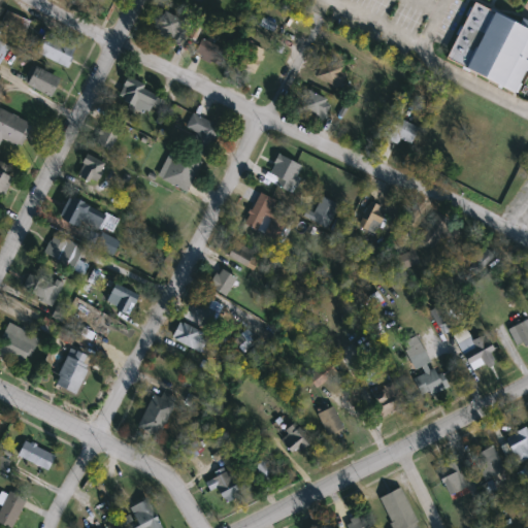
[(471,0),(444,56),(513,90),(527,59),(527,19),(521,15),(519,20),(490,5),(489,7),(474,0),(471,0)]
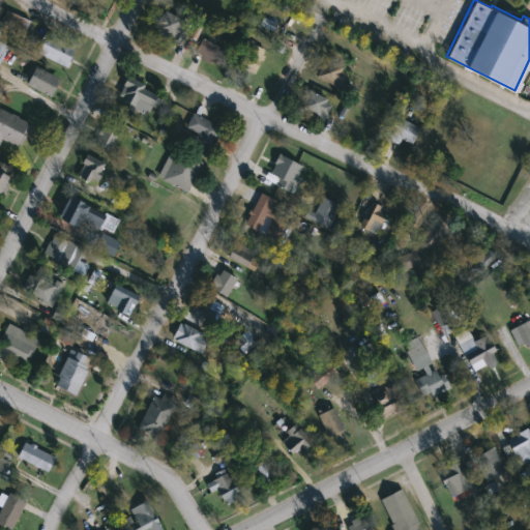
[(154,22),(174,10),(188,34),(169,47),(154,22)]
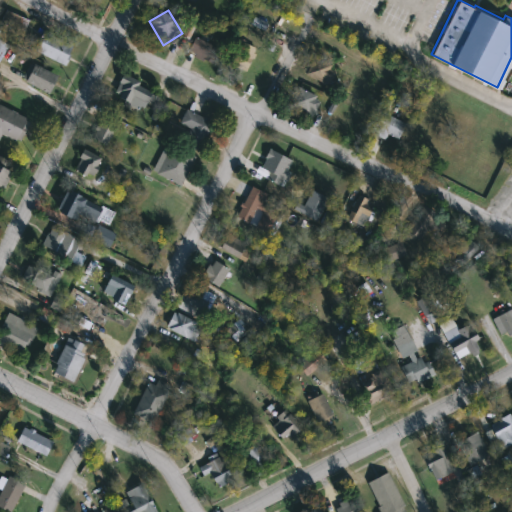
[(0,27),(0,25),(7,11),(29,22),(20,38),(0,27)]
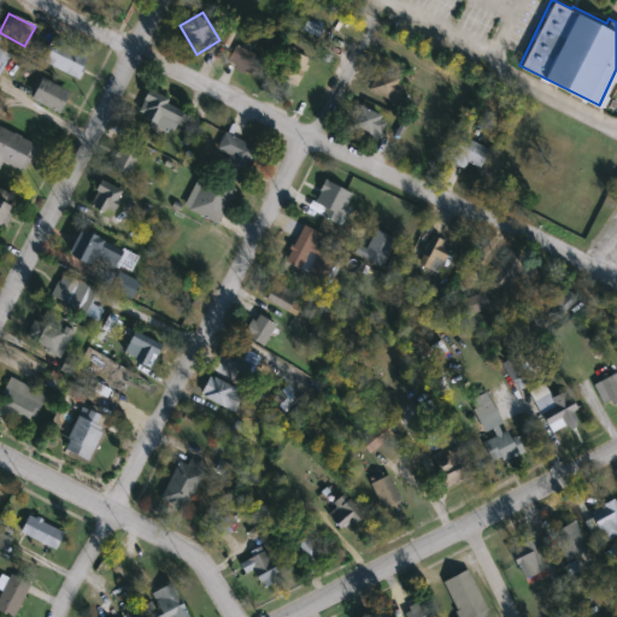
[(78,80),(41,65),(51,41),(88,56),(78,80)]
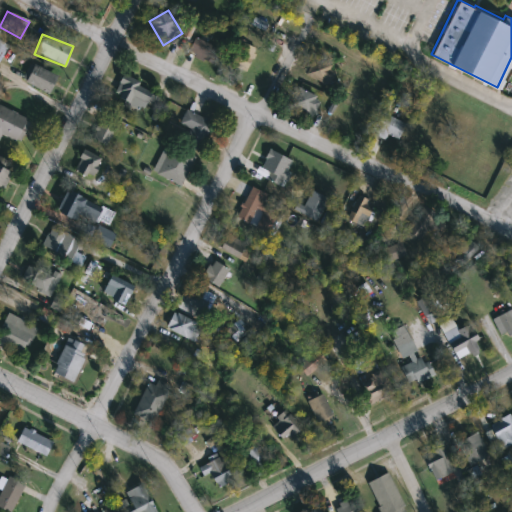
[(188,49),(198,37),(219,53),(208,66),(188,49)]
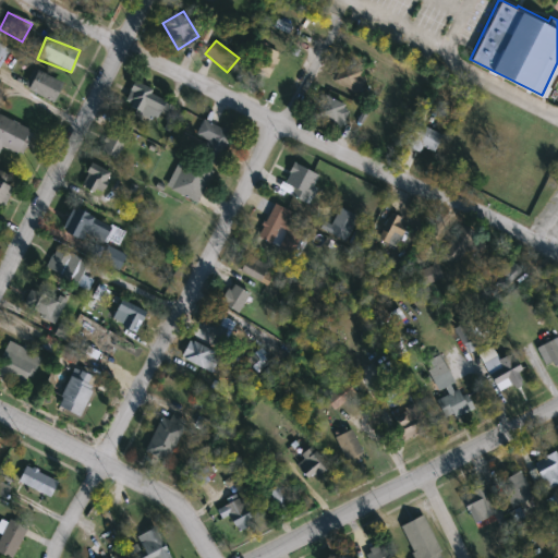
[(0,45),(9,51),(0,67),(0,45)]
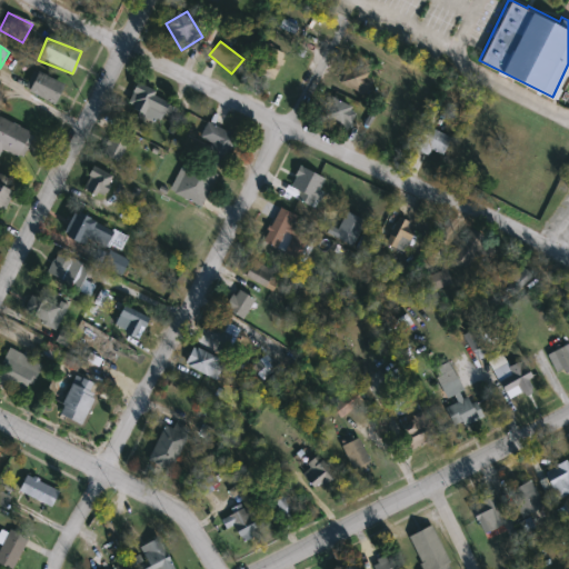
[(285,57),(273,79),(255,70),(267,48),(285,57)]
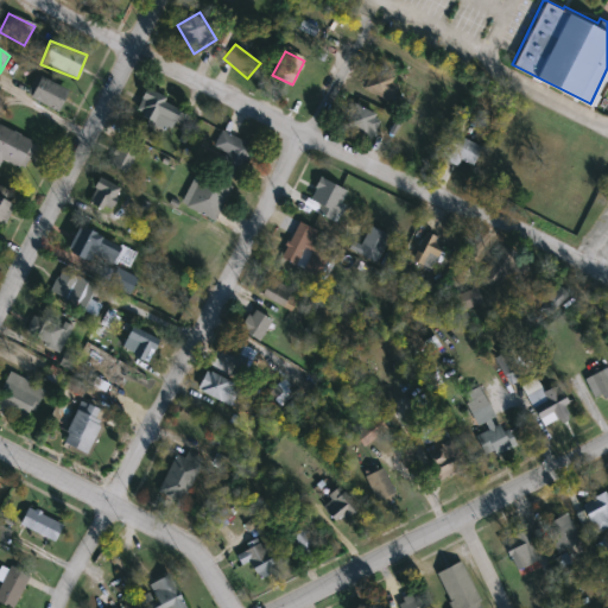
[(362,87),(377,69),(397,86),(384,103),(362,87)]
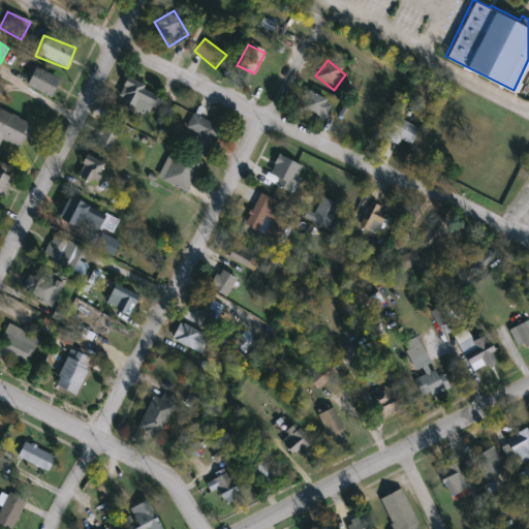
[(50,98),(26,86),(34,68),(59,81),(50,98)]
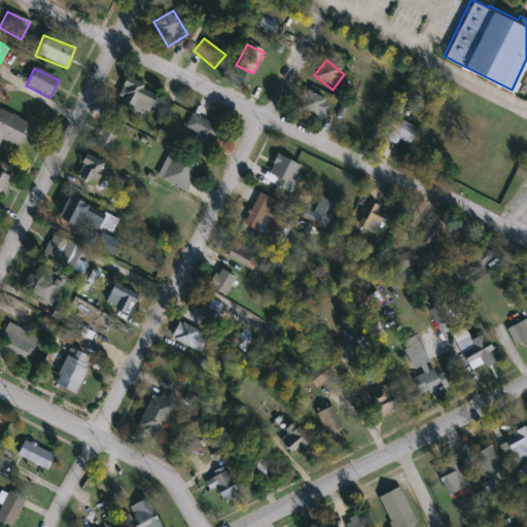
[(115,101),(125,79),(156,93),(147,114),(115,101)]
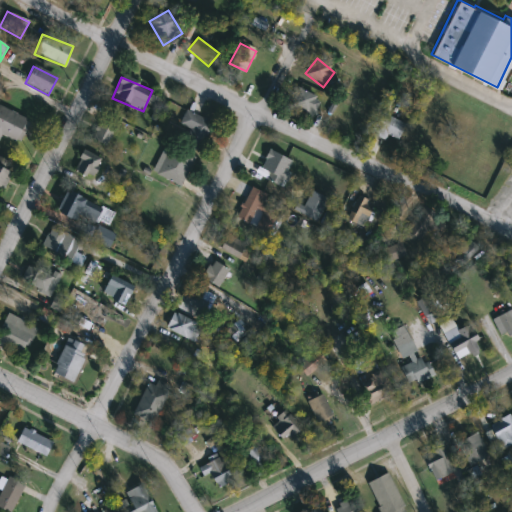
[(289,107),(298,89),(320,100),(312,118),(289,107)]
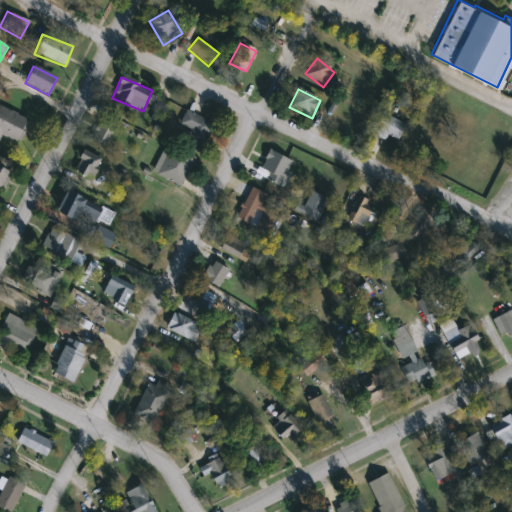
[(0,137),(0,107),(29,122),(17,146),(0,137)]
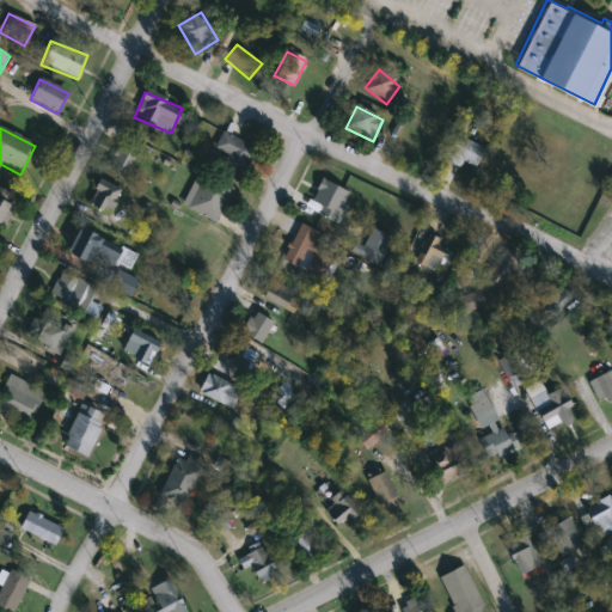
[(239,181),(220,172),(227,155),(215,150),(222,133),(255,147),(239,181)]
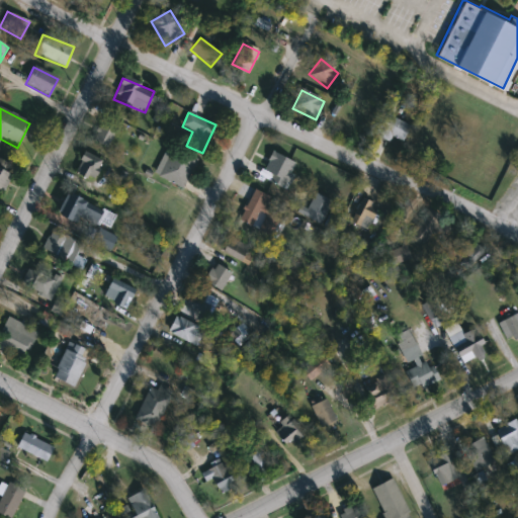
[(92,141),(107,113),(122,122),(106,149),(92,141)]
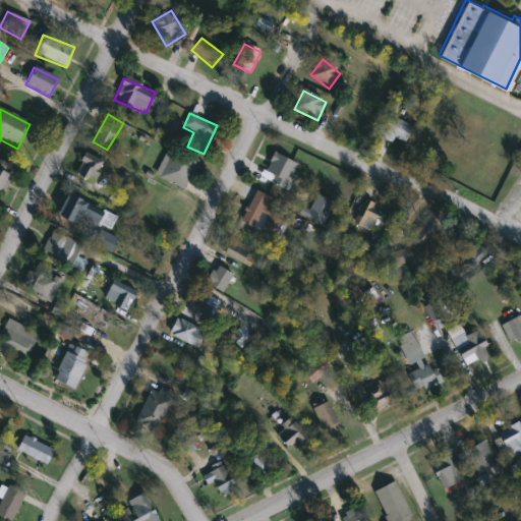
[(392,143),(378,136),(388,115),(412,127),(404,143),(394,138),(392,143)]
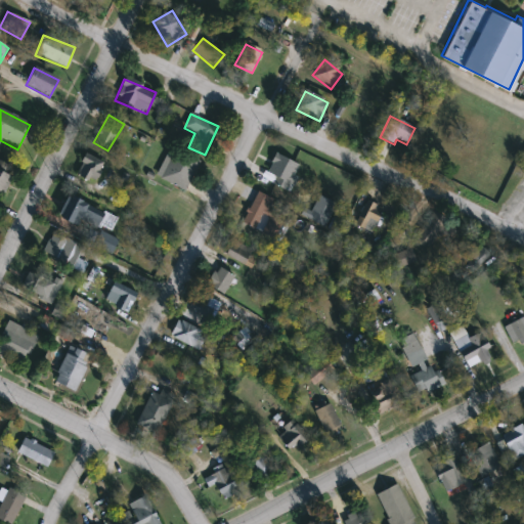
[(75,177),(85,155),(103,163),(94,185),(75,177)]
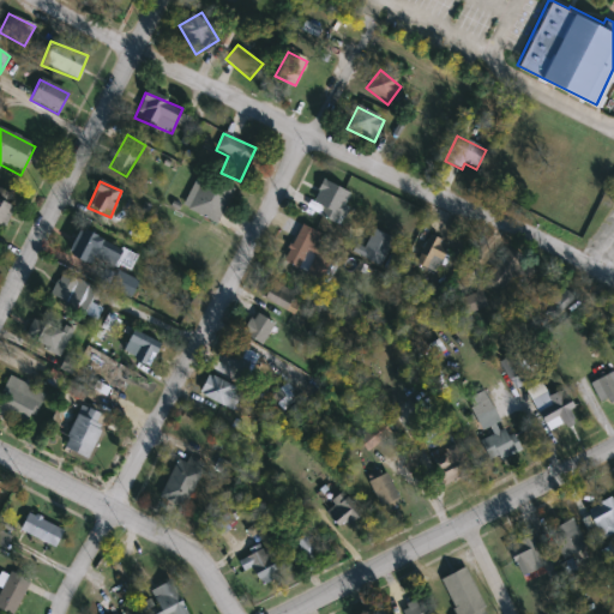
[(187,209),(204,181),(223,192),(216,202),(226,208),(215,226),(187,209)]
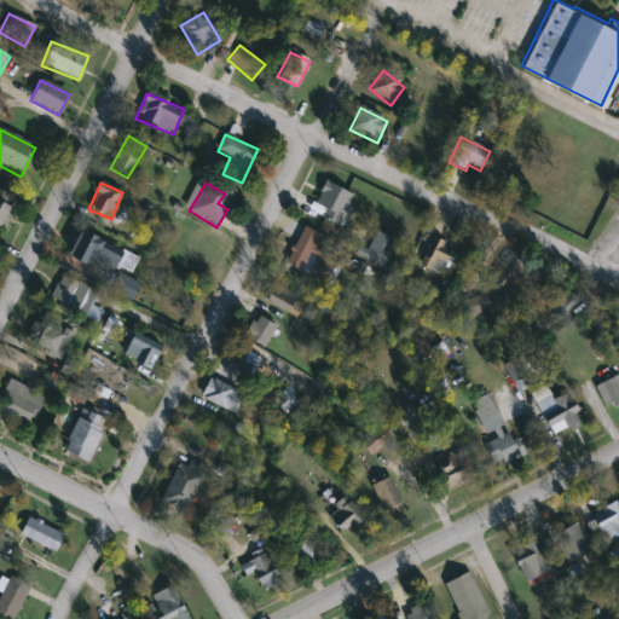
[(310,217),(319,183),(350,191),(341,225),(310,217)]
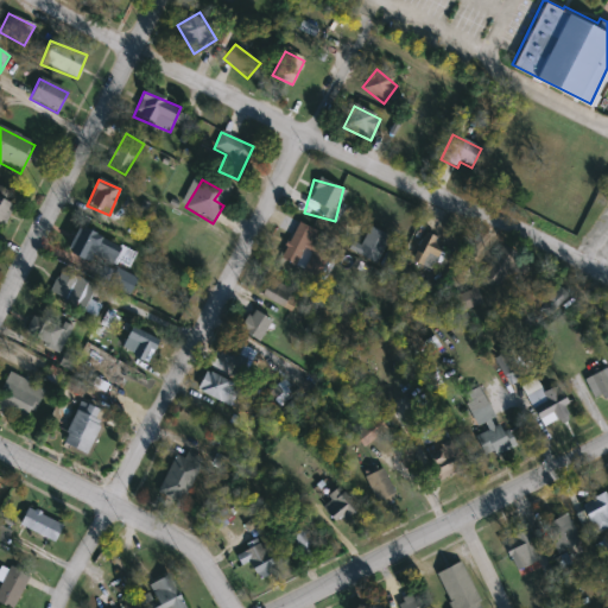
[(0,194),(16,201),(5,227),(0,225),(0,194)]
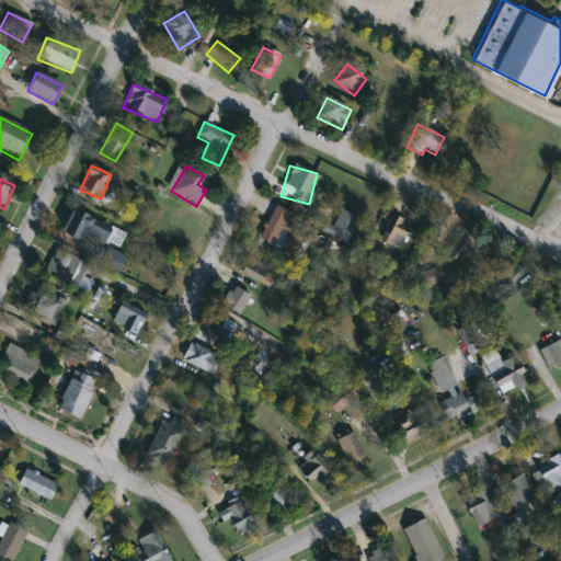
[(302,233),(294,256),(279,250),(287,233),(279,230),(273,244),(260,239),(274,205),(293,213),(287,227),(302,233)]
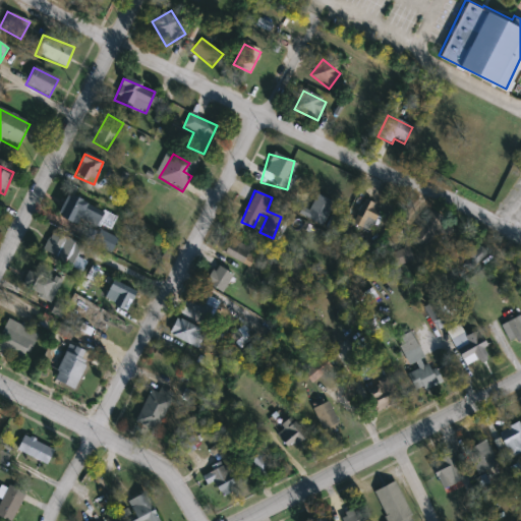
[(103,212),(96,227),(79,219),(76,226),(57,216),(67,194),(103,212)]
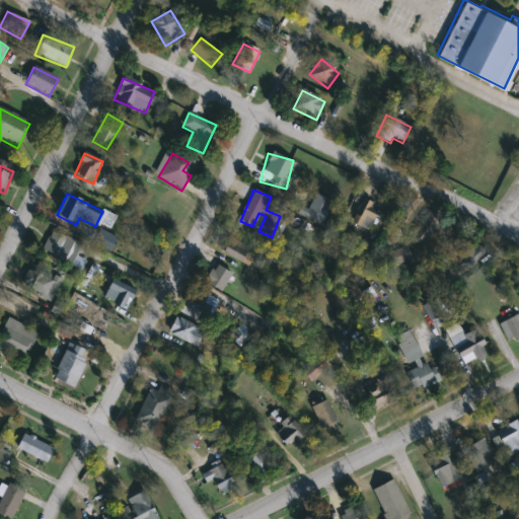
[(366,231),(351,224),(364,199),(379,207),(366,231)]
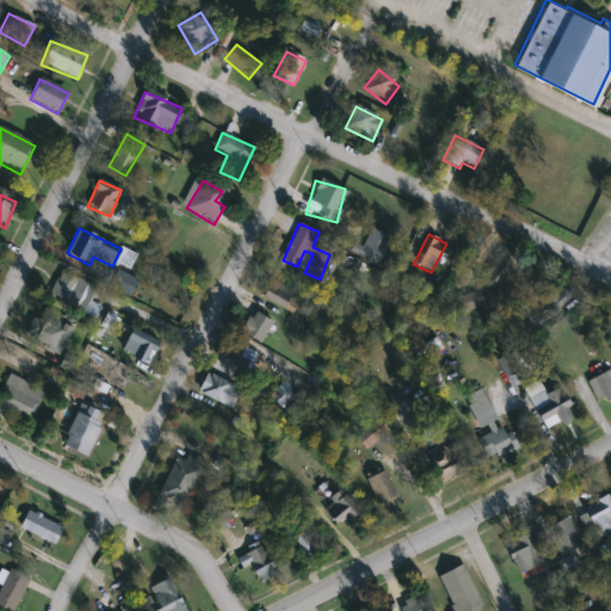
[(524,277),(493,289),(483,263),(514,251),(524,277)]
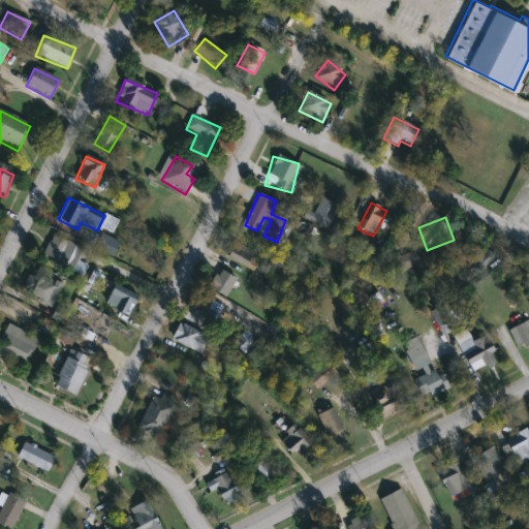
[(83,248),(78,262),(87,267),(84,275),(43,259),(53,236),(83,248)]
